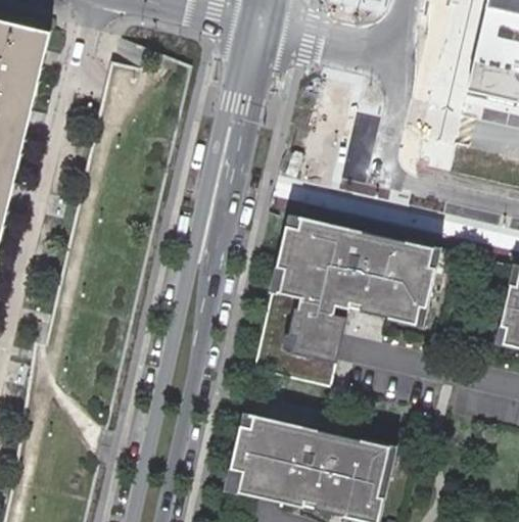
[(491,0),(470,88),(518,99),(518,0),(491,0)]
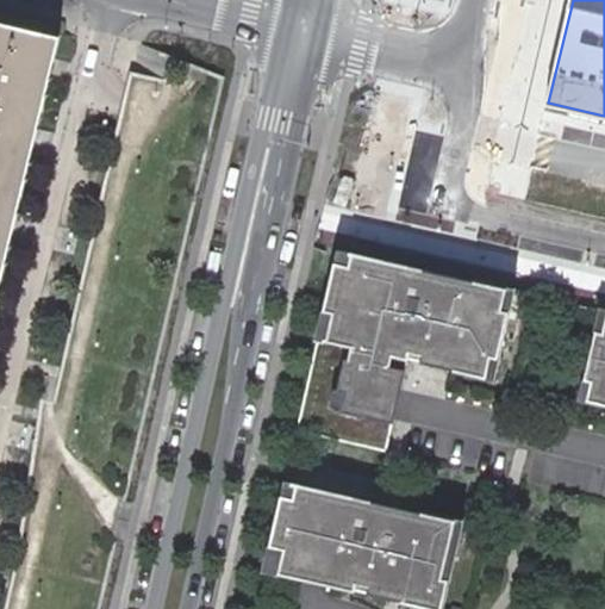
[(0,281),(60,37),(0,22),(0,281)]
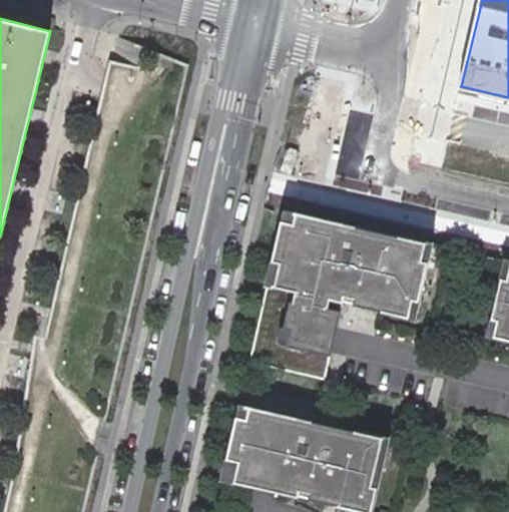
[(411,320),(421,277),(415,276),(423,242),(282,210),(246,363),(322,381),(340,303),(411,320)]
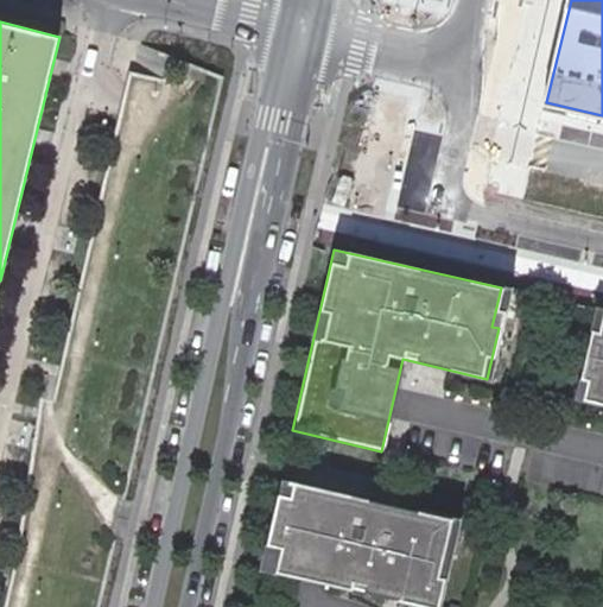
[(602,311),(594,349),(586,347),(575,397),(602,403),(602,311)]
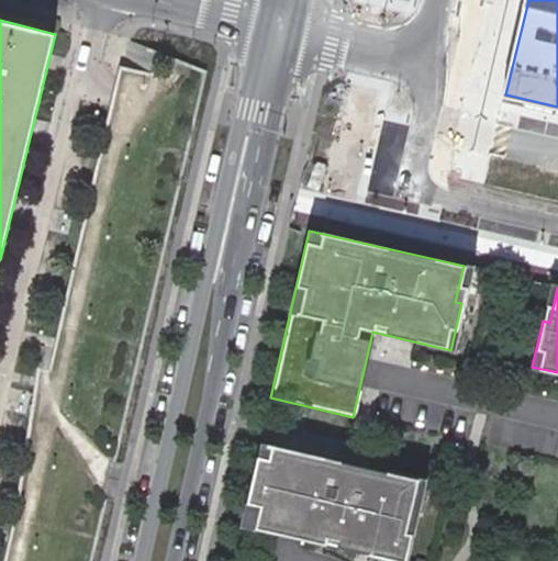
[(415,480),(259,444),(241,525),(399,560),(403,560),(413,518),(408,516),(415,480)]
